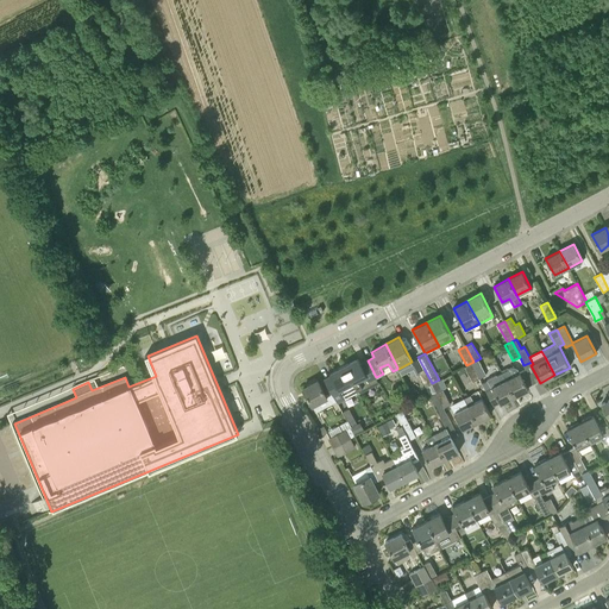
[(369,380),(376,377),(368,360),(360,363),(358,358),(344,365),(357,390),(363,388),(362,384),(363,383),(360,378),(366,376),(369,380)]
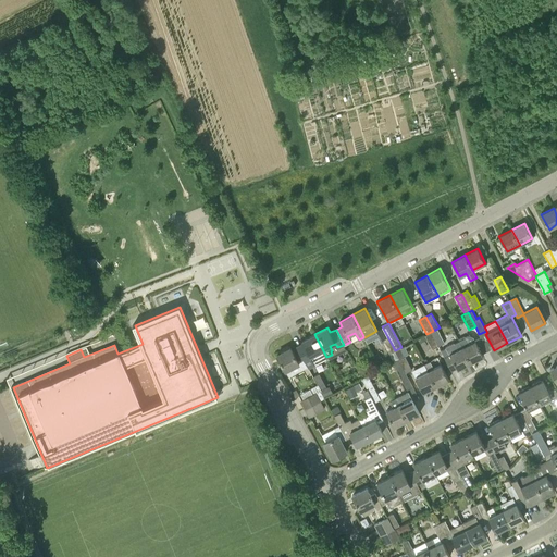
[(434,336),(431,332),(426,334),(425,335),(433,349),(438,346),(434,336)]
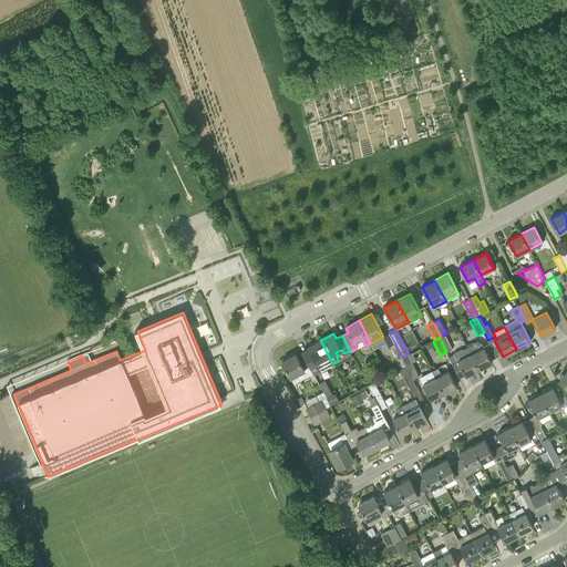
[(307,348),(315,361),(320,371),(333,364),(332,363),(320,340),(307,348)]
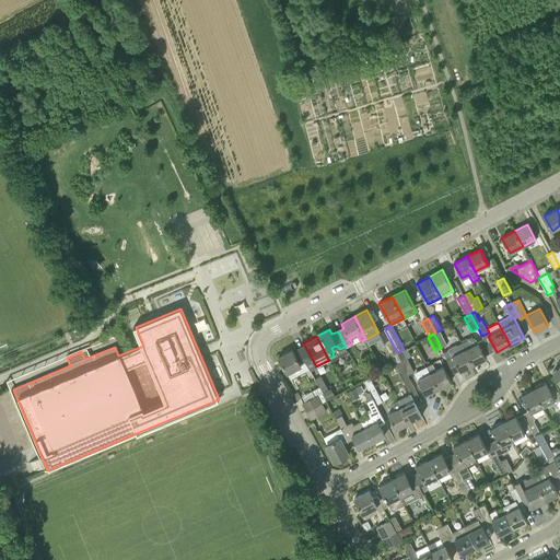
[(397,352),(389,338),(384,341),(392,356),(397,352)]
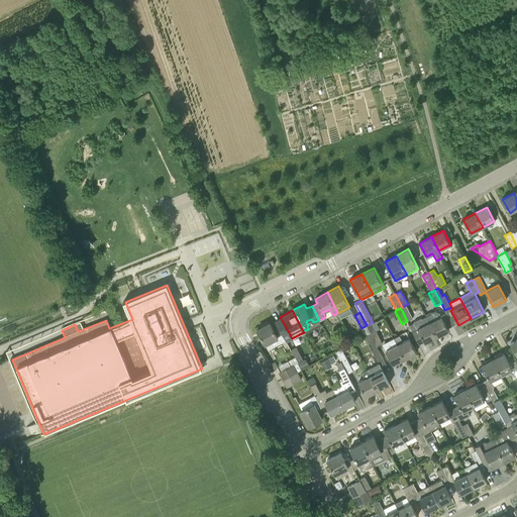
[(431,313),(426,316),(436,336),(448,330),(441,316),(435,319),(431,313)]
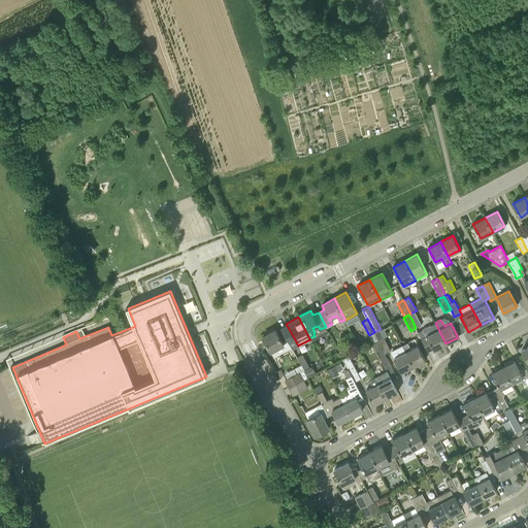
[(434,350),(446,343),(435,323),(430,326),(430,325),(422,329),(423,330),(418,332),(428,351),(433,348),(434,350)]
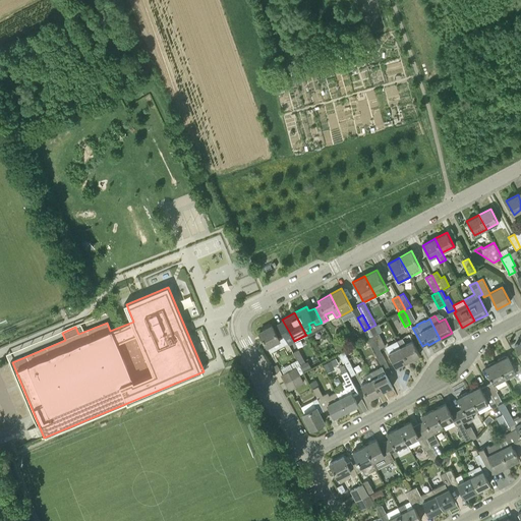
[(270,352),(287,343),(283,335),(278,337),(272,325),(258,332),(267,347),(270,352)]
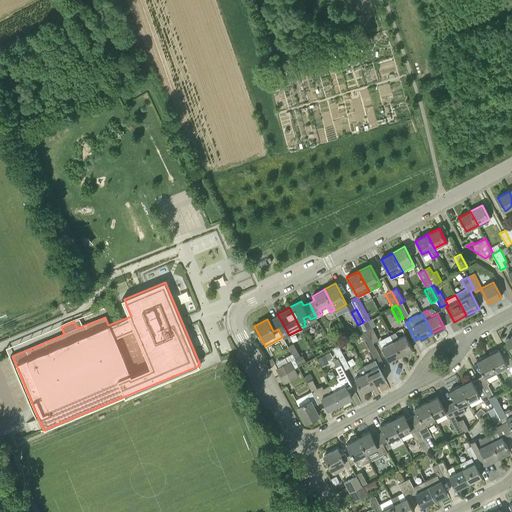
[(372,327),(366,330),(373,343),(379,340),(372,327)]
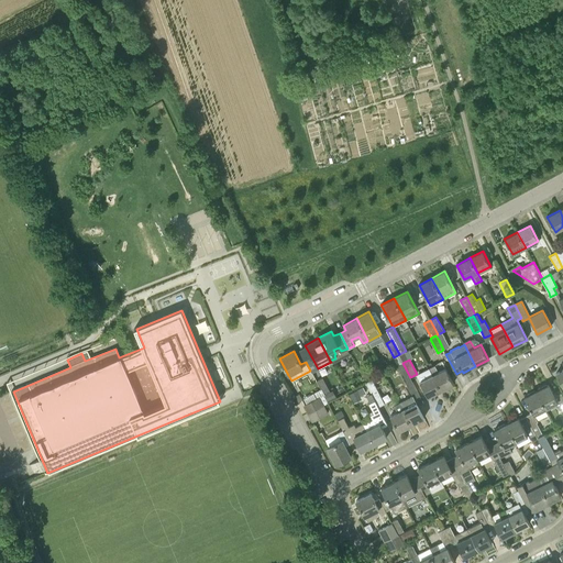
[(403,363),(397,366),(405,381),(410,377),(403,363)]
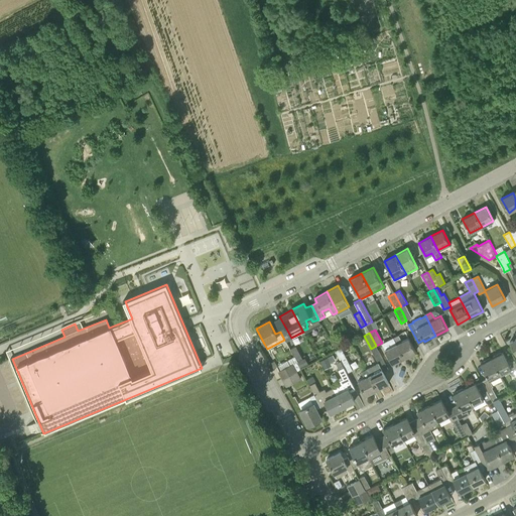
[(385,350),(392,364),(403,358),(396,344),(393,338),(382,343),(385,350)]
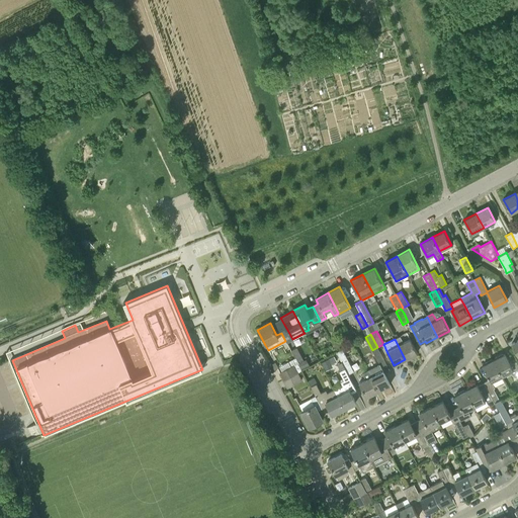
[(405,359),(417,353),(410,339),(398,345),(405,359)]
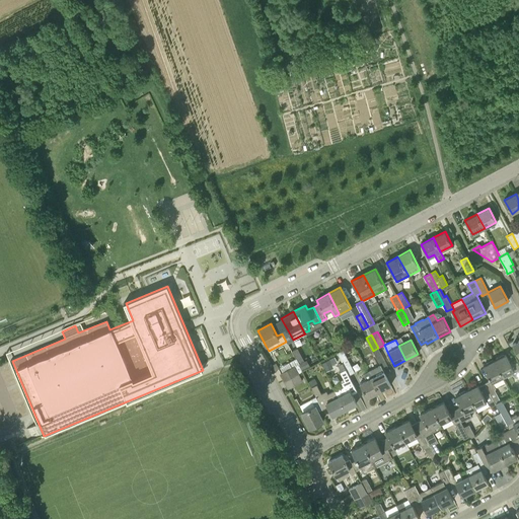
[(296,359),(298,363),(304,361),(297,348),(292,351),(296,359)]
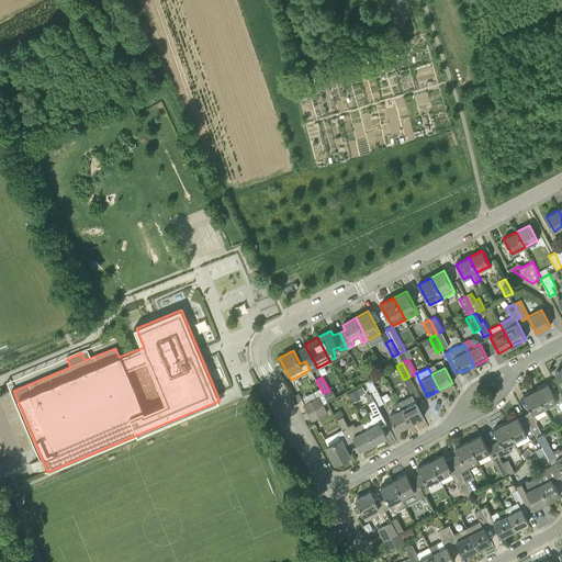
[(409,377),(404,380),(412,395),(418,392),(409,377)]
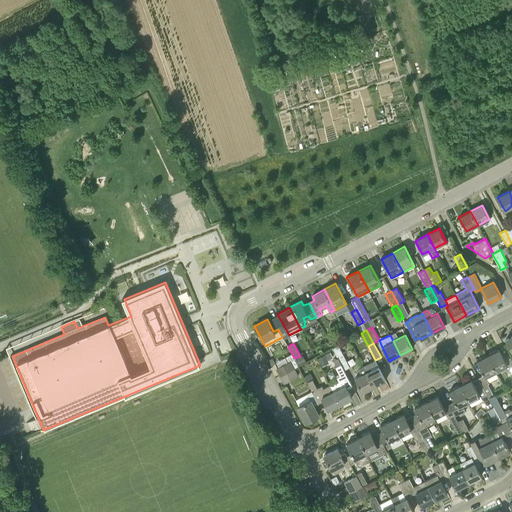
[(341,364),(344,369),(350,367),(338,345),(333,347),(341,364)]
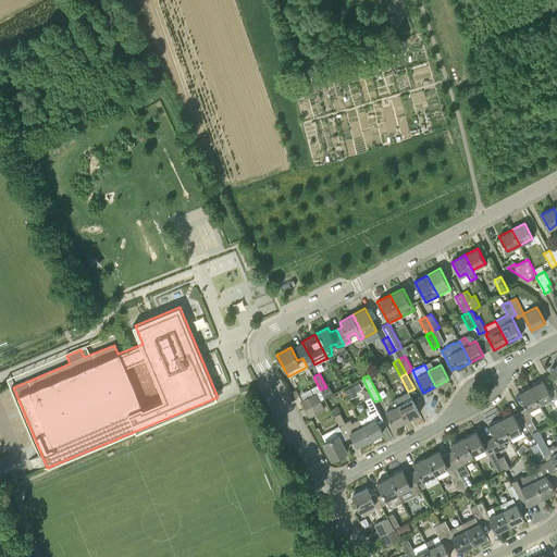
[(531,386),(540,405),(551,399),(554,405),(556,404),(556,406),(556,392),(555,388),(548,392),(543,381),(541,381),(532,385),(532,384),(531,385),(532,386),(531,386)]
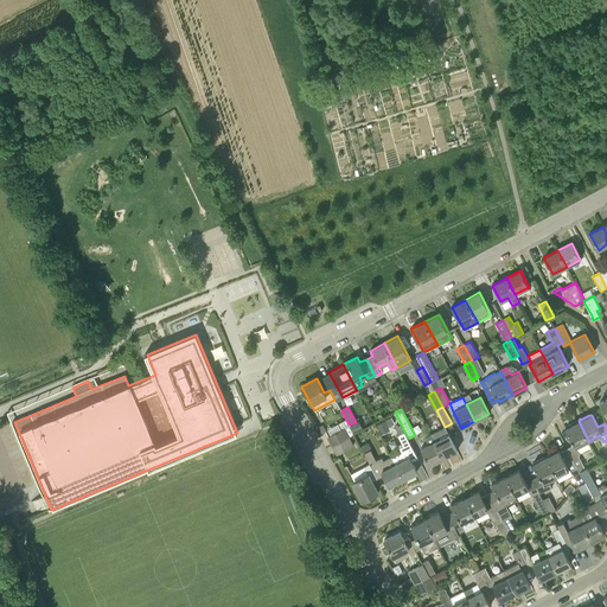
[(385,421),(388,428),(395,425),(391,419),(385,421)]
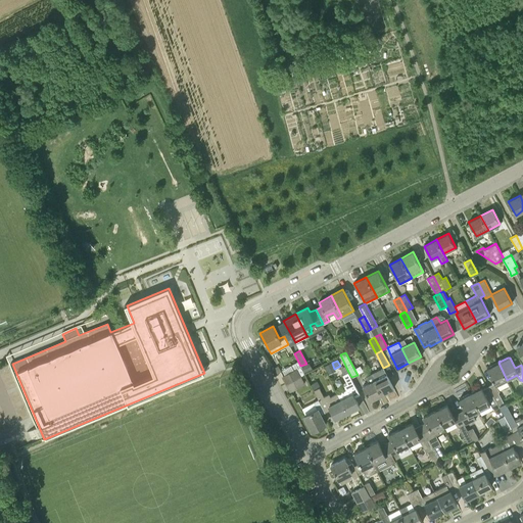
[(295,369),(299,377),(304,374),(304,373),(300,366),(298,362),(291,366),(293,370),(295,369)]
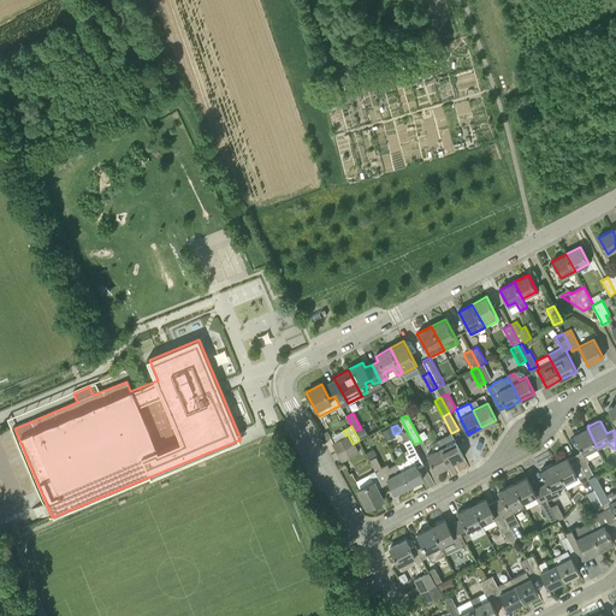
[(354,431),(359,439),(368,434),(365,426),(361,428),(354,431)]
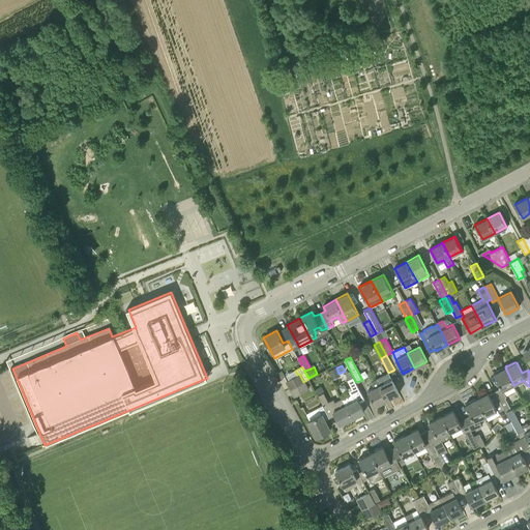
[(339,374),(336,367),(329,371),(332,380),(341,376),(339,374)]
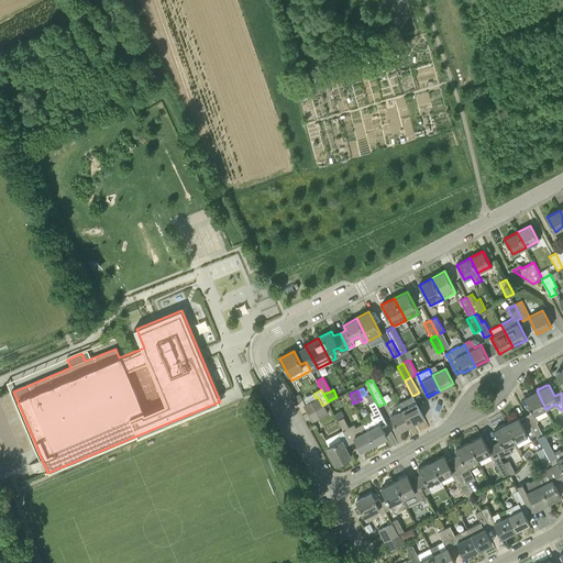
[(534,415),(545,409),(537,390),(534,392),(534,390),(526,395),(526,396),(525,397),(532,412),(526,416),(537,438),(538,438),(542,434),(537,422),(538,422),(534,415)]
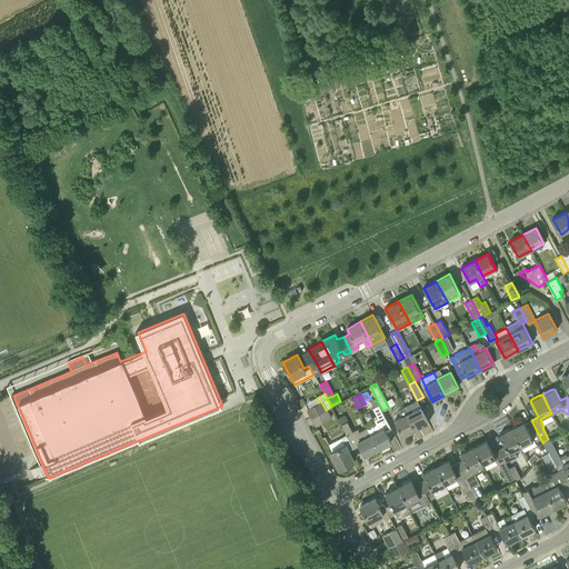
[(416,429),(429,422),(417,400),(405,407),(416,429)]
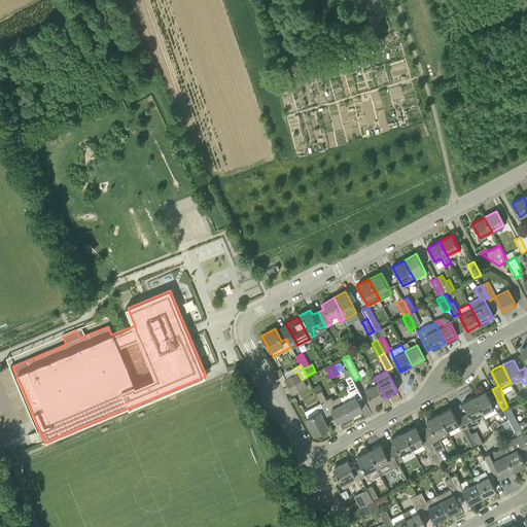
[(289,386),(302,380),(297,372),(295,373),(285,379),(289,386)]
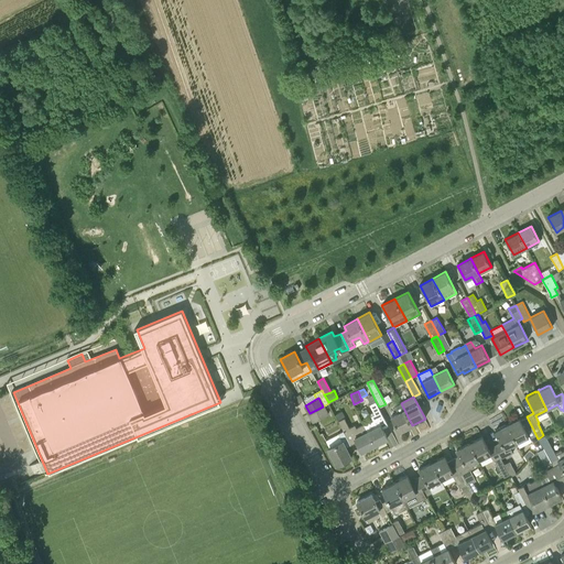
[(370,420),(364,423),(375,445),(388,438),(382,427),(388,425),(381,411),(379,407),(376,401),(369,403),(375,414),(369,418),(370,420)]
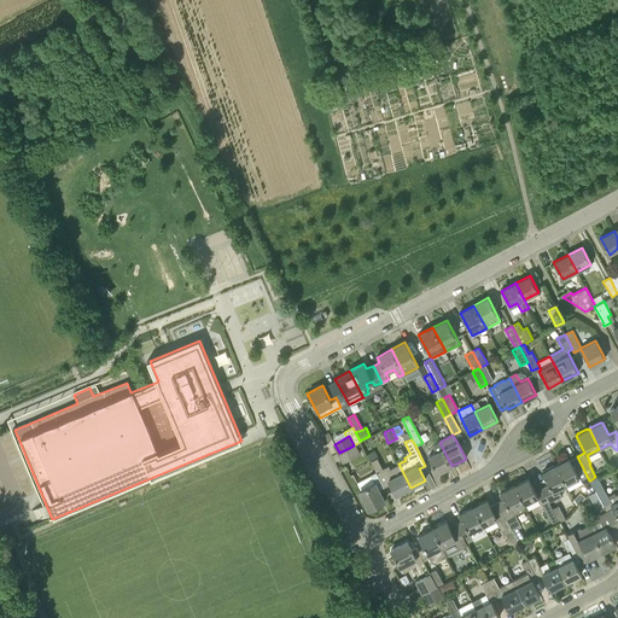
[(429,456),(437,473),(452,466),(439,442),(432,445),(437,452),(429,456)]
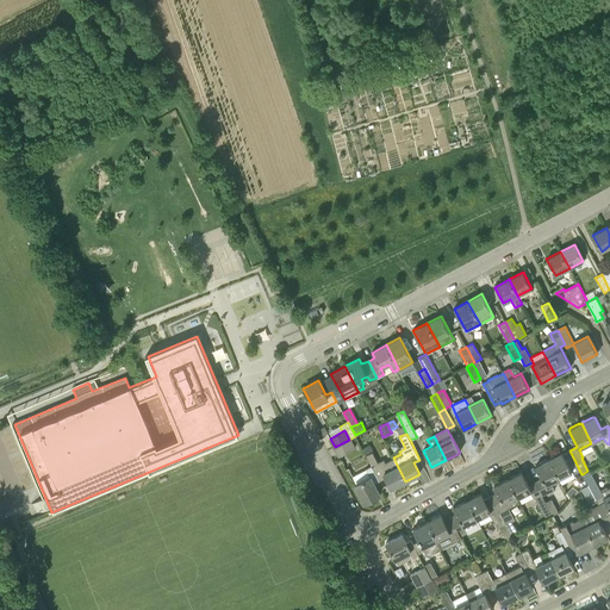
[(340,455),(349,449),(354,447),(349,440),(335,447),(340,455)]
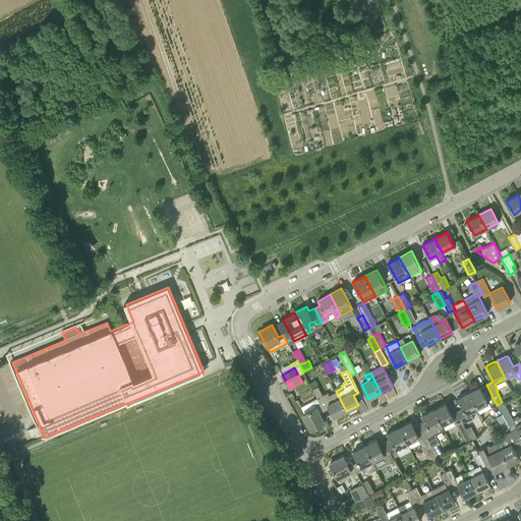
[(490,405),(497,416),(503,413),(498,405),(497,405),(486,385),(480,388),(479,387),(478,387),(477,387),(470,391),(470,390),(469,391),(470,392),(468,392),(477,408),(488,403),(489,405),(490,405)]
